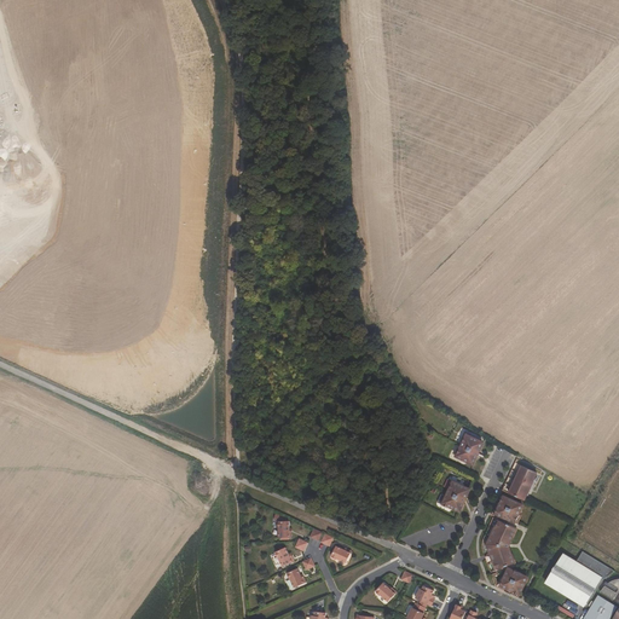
[(458,447),(455,457),(464,462),(466,460),(473,463),(482,443),(475,439),(475,438),(466,433),(462,441),(463,443),(461,449),(458,447)]
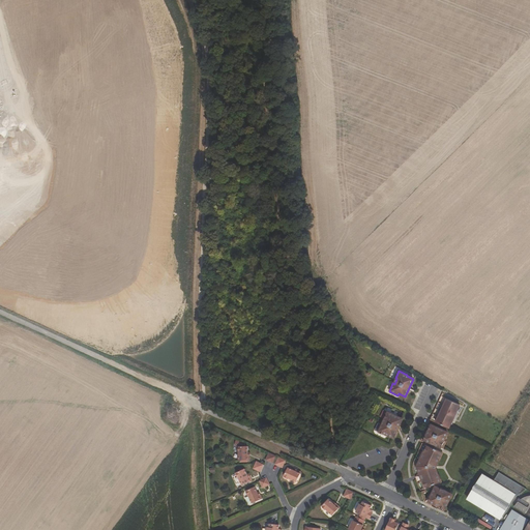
[(450,418),(453,411),(457,412),(460,404),(447,399),(436,422),(449,429),(453,419),(450,418)]
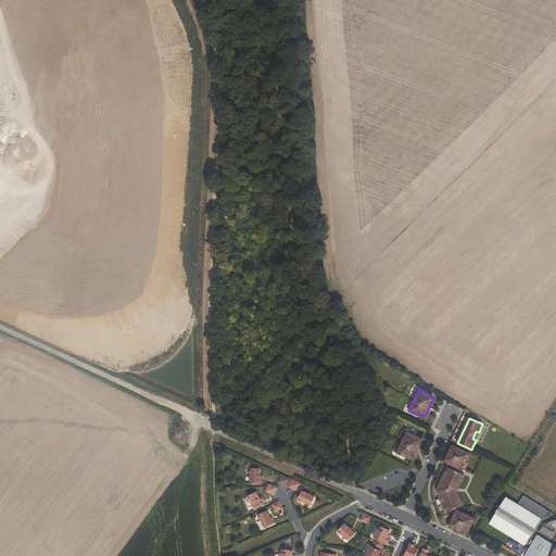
[(400,444),(396,452),(405,456),(406,455),(413,458),(421,439),(415,436),(415,434),(406,430),(403,439),(404,439),(401,444),(400,444)]
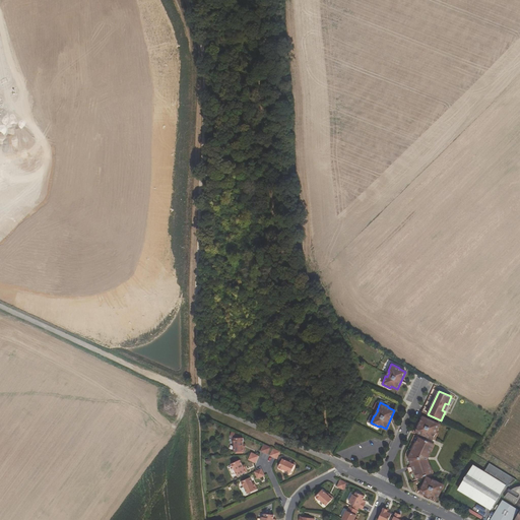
[(440,424),(424,416),(419,426),(418,426),(415,432),(421,434),(421,433),(433,438),(440,424)]
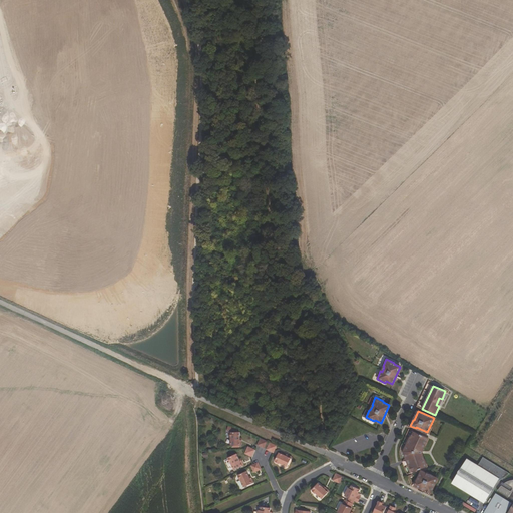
[(416,471),(423,468),(427,467),(422,453),(422,451),(428,437),(414,431),(404,451),(412,472),(416,471)]
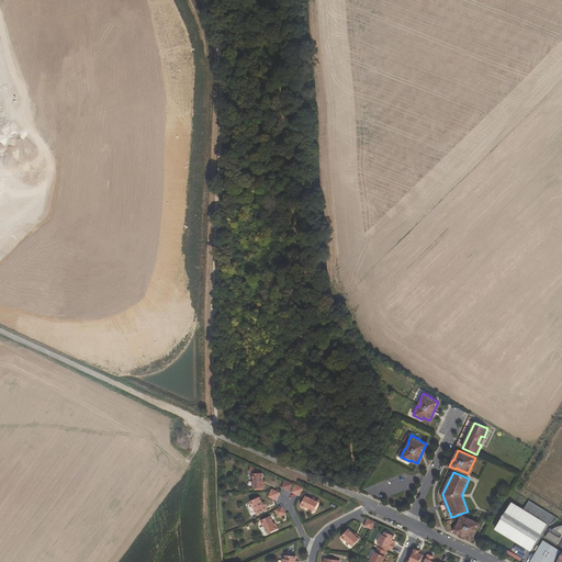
[(262,474),(253,474),(251,475),(251,479),(253,479),(253,489),(262,489),(262,481),(262,474)]
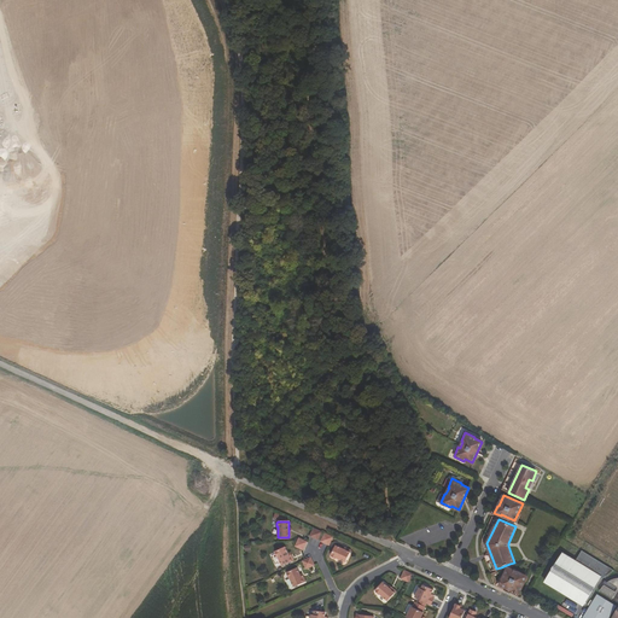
[(321,532),(313,529),(309,537),(318,541),(321,532)]
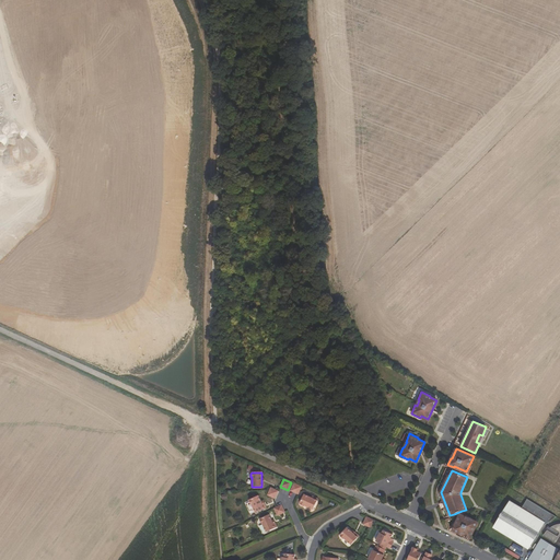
[(290,491),(298,494),(301,487),(294,483),(290,491)]
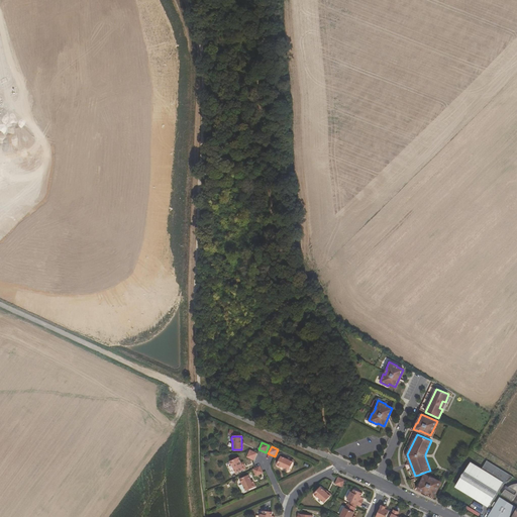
[(249,450),(246,457),(253,460),(256,453),(249,450)]
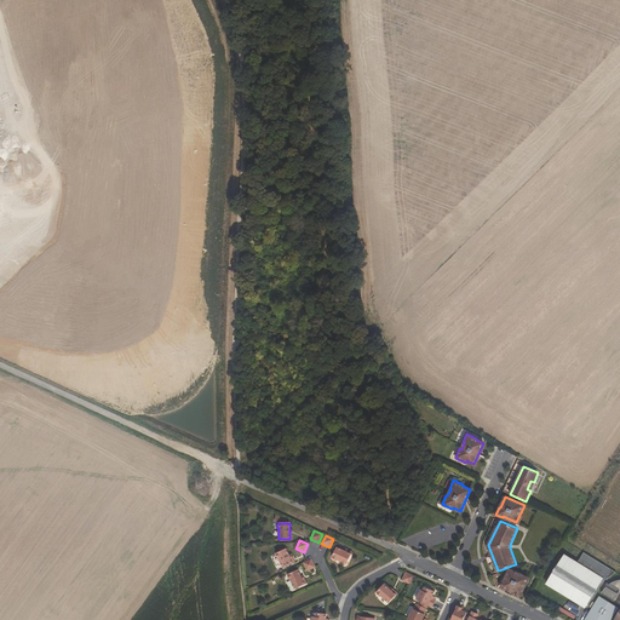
[(350,554),(343,551),(336,547),(332,557),(332,558),(336,561),(337,560),(346,563),(350,554)]
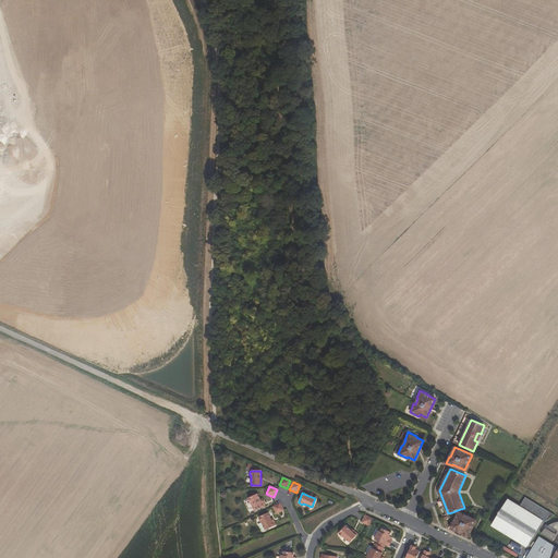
[(249,498),(247,499),(249,502),(250,504),(254,511),(263,507),(259,500),(256,494),(249,498)]
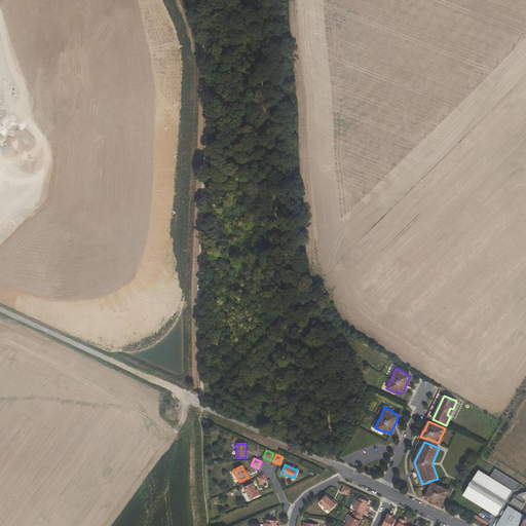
[(515,491),(515,492),(523,486),(495,468),(495,470),(519,484),(515,491)]
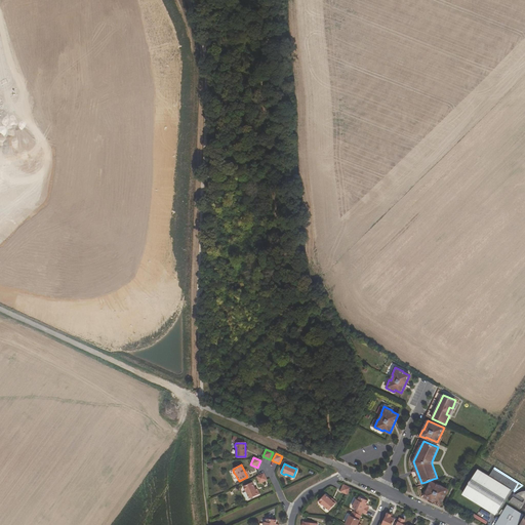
[(518,483),(494,469),(489,477),(478,470),(472,481),(471,481),(470,483),(470,484),(462,495),(495,515),(502,503),(505,501),(503,501),(508,494),(512,489),(514,490),(518,483)]
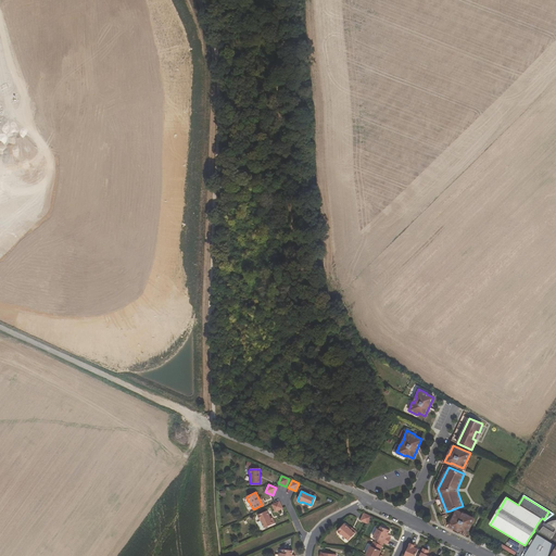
[(274,504),(272,505),(275,513),(282,508),(279,502),(274,504)]
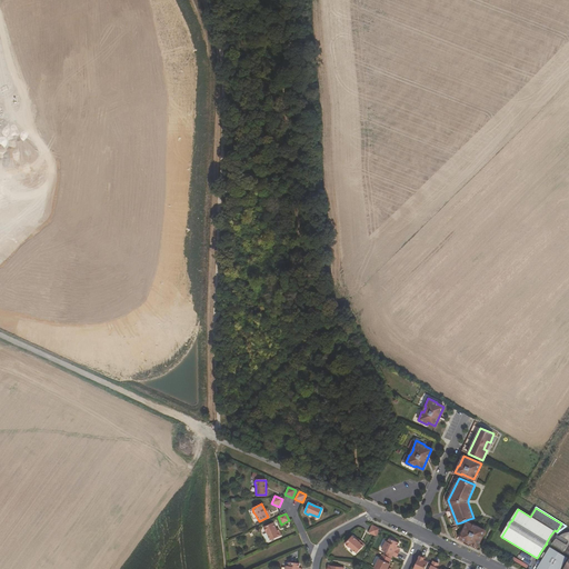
[(478,547),(485,531),(471,525),(468,522),(467,526),(463,532),(462,532),(459,539),(466,541),(478,547)]
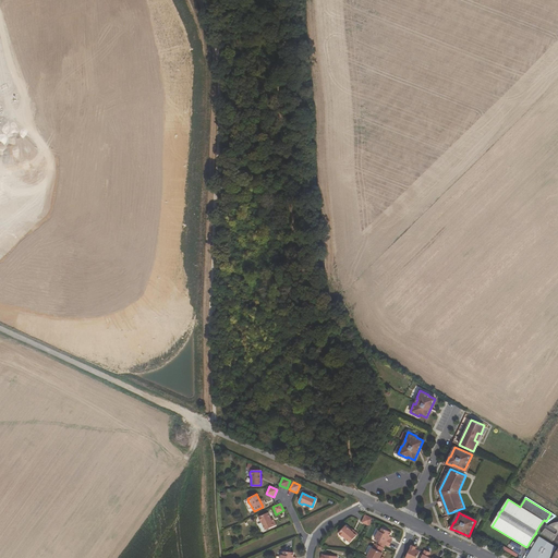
[(270,519),(267,513),(258,517),(258,519),(259,521),(261,522),(265,530),(274,526),(270,519)]
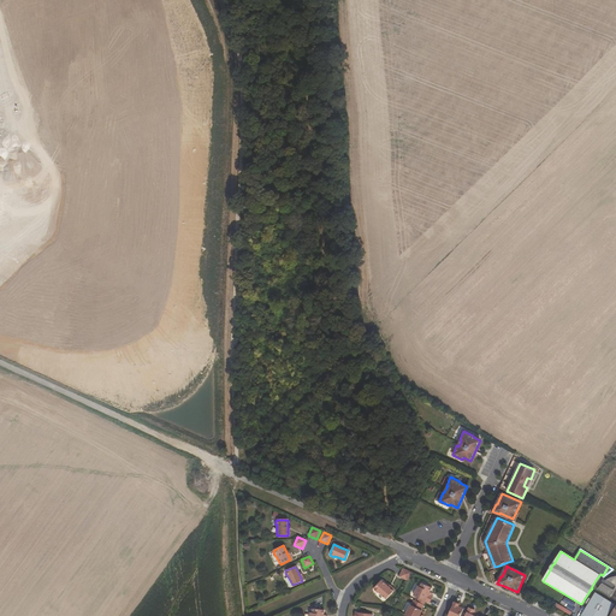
[(410,572),(402,568),(398,576),(407,580),(410,572)]
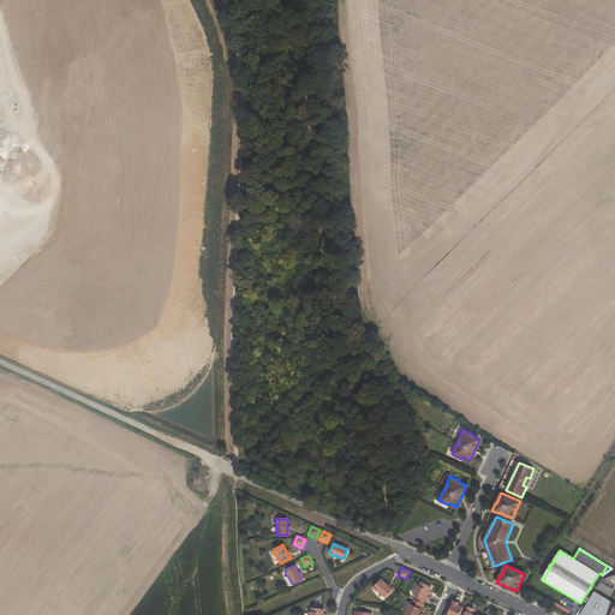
[(614,598),(614,605),(609,614),(614,614),(614,574),(614,575),(613,575),(610,577),(608,577),(605,578),(603,580),(602,581),(599,584),(598,585),(597,587),(597,589),(614,598)]
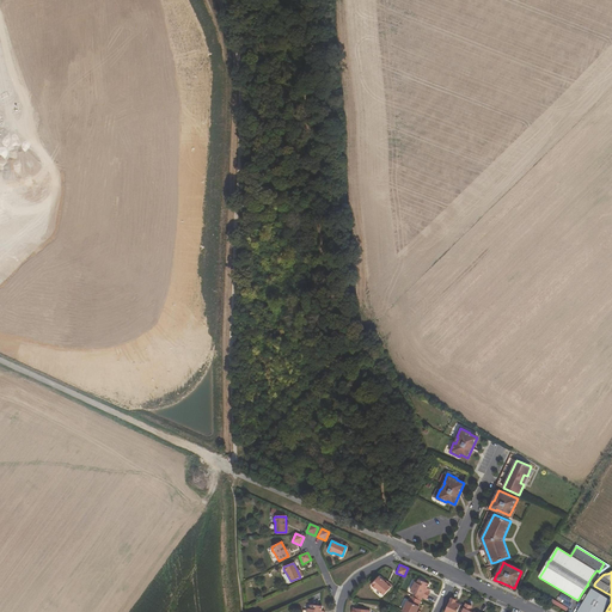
[(384,582),(379,576),(372,585),(372,586),(374,588),(377,588),(384,595),(391,587),(384,582)]
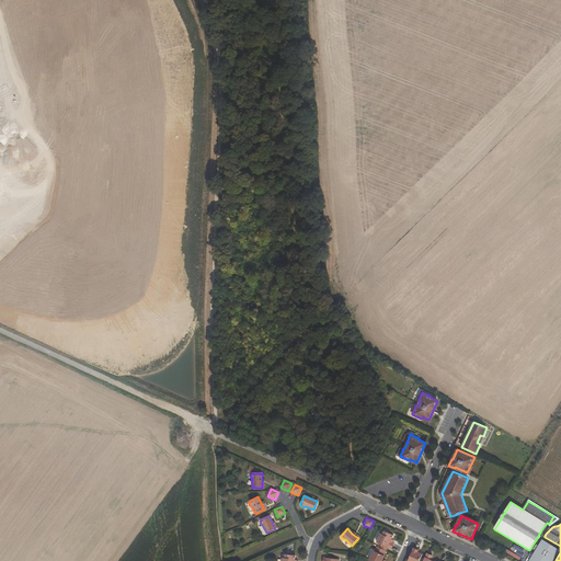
[(387,548),(391,549),(395,542),(392,542),(390,541),(391,539),(393,535),(385,531),(382,535),(380,534),(376,542),(381,545),(387,548)]
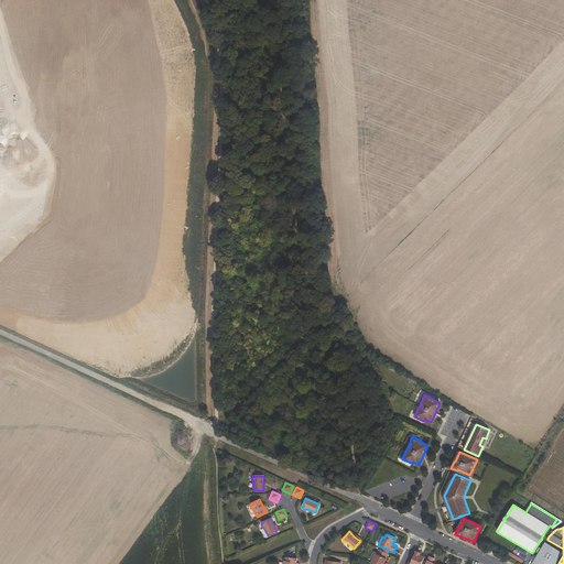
[(545,542),(531,563),(555,563),(563,553),(545,542)]
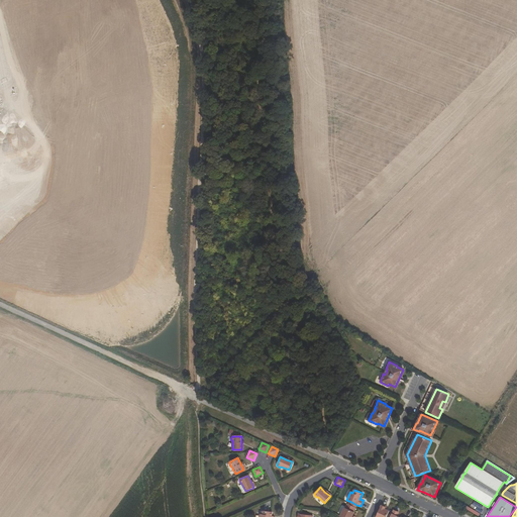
[(387,516),(390,511),(387,510),(385,509),(387,506),(383,504),(377,516),(376,516),(387,516)]
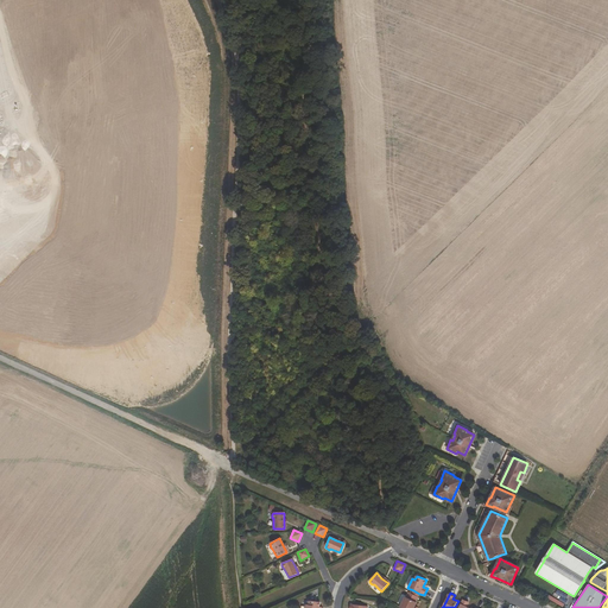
[(549,594),(548,599),(563,605),(565,600),(549,594)]
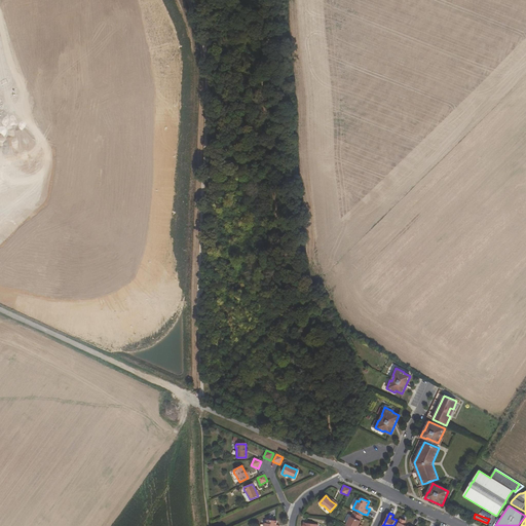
[(360,521),(349,516),(345,525),(347,525),(358,525),(359,524),(360,521)]
